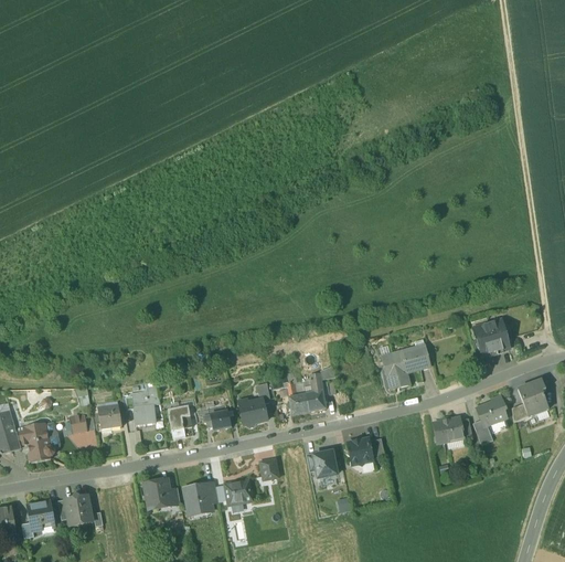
[(509,347),(501,319),(488,322),(497,350),(509,347)]
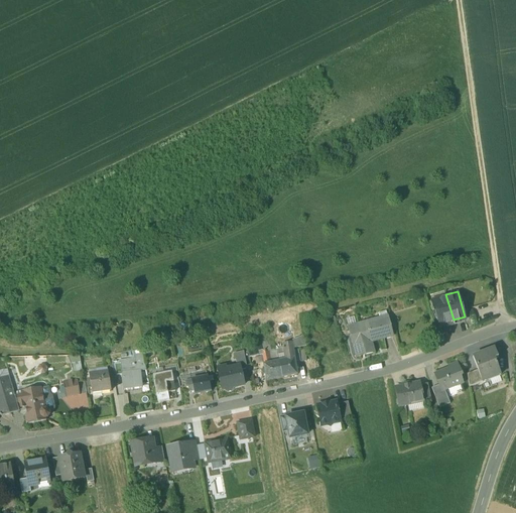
[(445,294),(432,298),(439,324),(454,319),(445,294)]
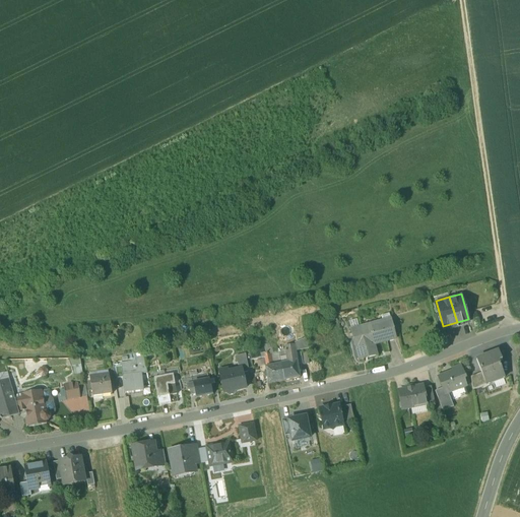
[(391,319),(351,329),(359,358),(377,352),(374,342),(395,336),(391,319)]
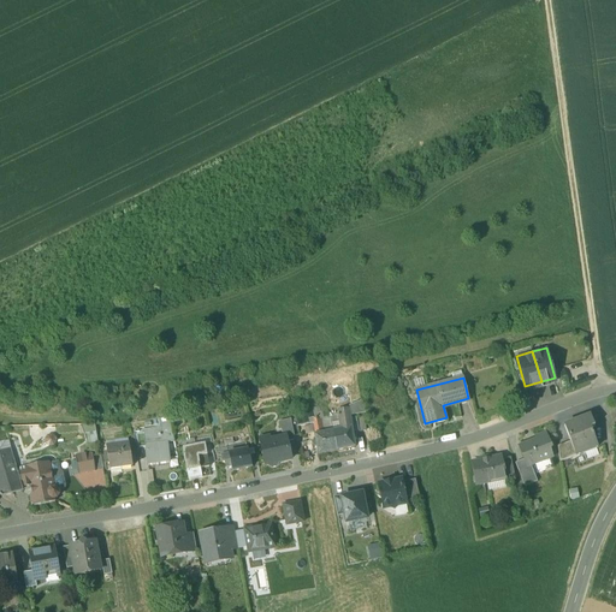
[(363,398),(350,402),(353,413),(366,410),(363,398)]
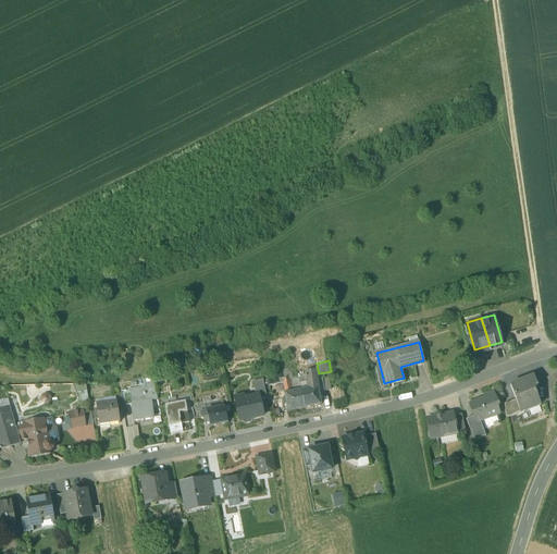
[(289,366),(274,369),(276,381),(282,380),(282,378),(289,377),(293,376),(289,366)]
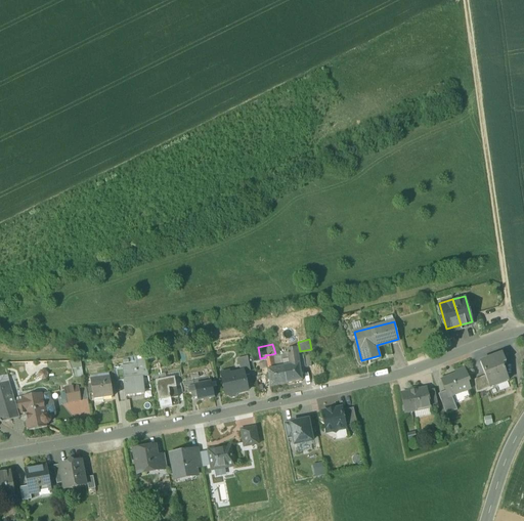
[(296,346),(288,347),(288,350),(290,357),(290,360),(298,358),(297,354),(296,346)]
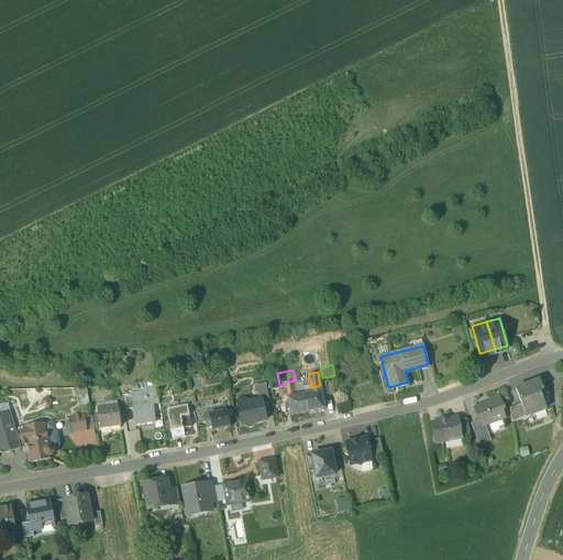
[(277,373),(269,375),(272,387),(279,385),(277,373)]
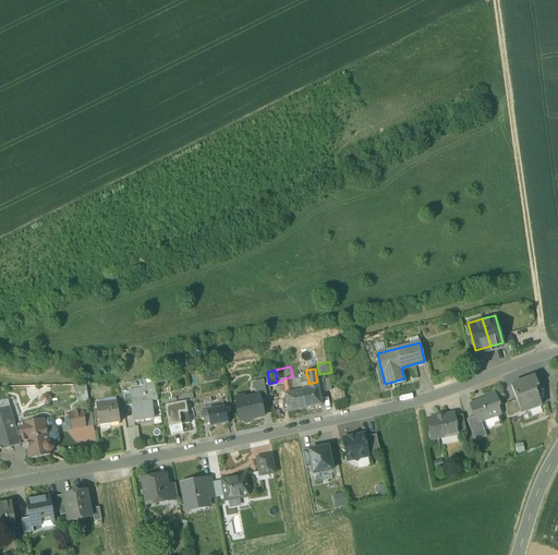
[(306,373),(299,374),(300,382),(308,381),(306,373)]
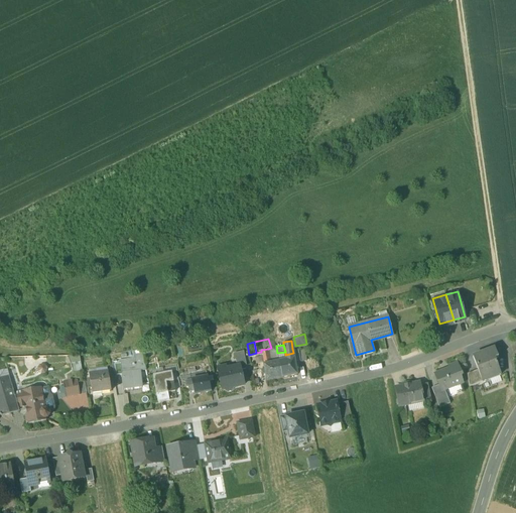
[(304,346),(297,348),(300,360),(306,358),(304,346)]
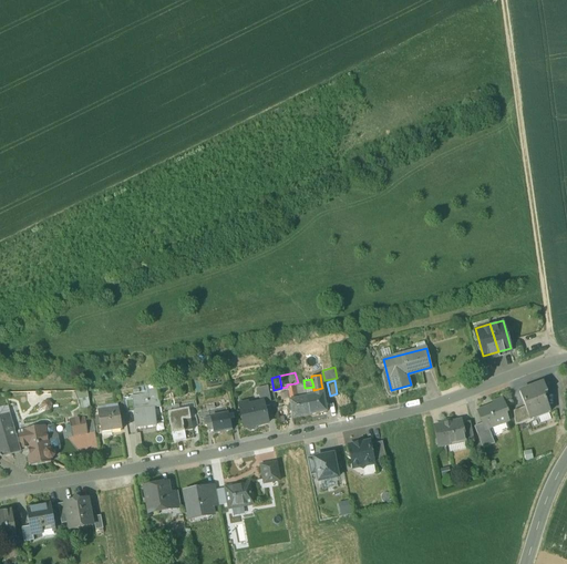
[(534,385),(529,386),(519,389),(525,403),(529,417),(550,409),(544,391),(547,390),(544,380),(534,383),(534,385)]
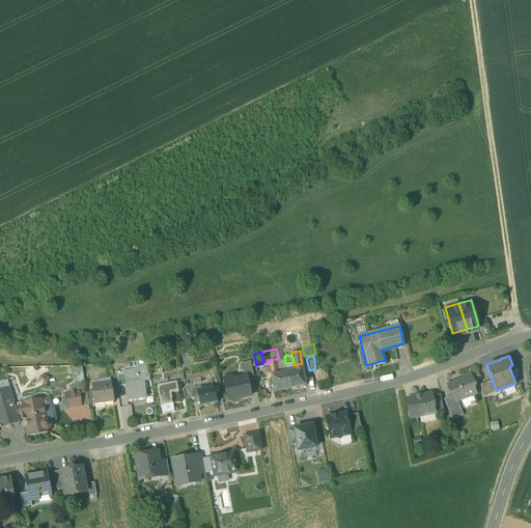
[(146,359),(137,360),(138,366),(139,371),(148,369),(146,359)]
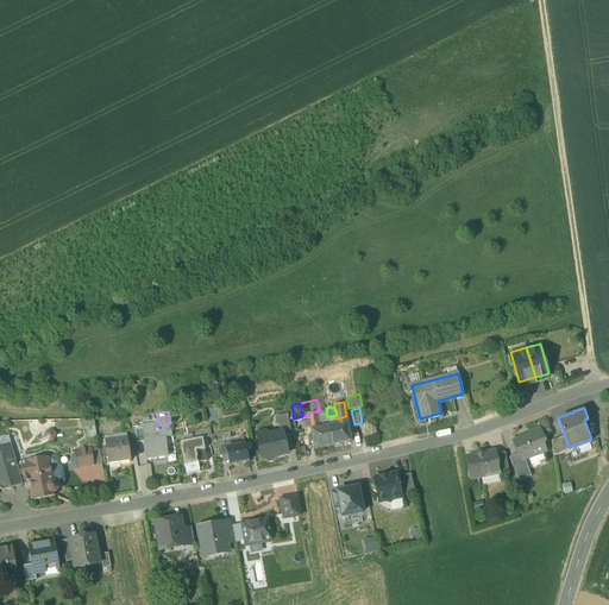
[(292,432),(288,411),(276,414),(280,429),(282,429),(283,434),(292,432)]
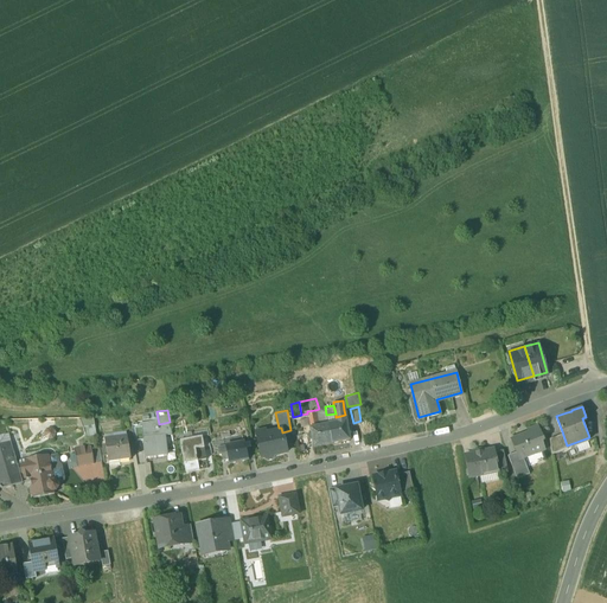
[(315,410),(307,411),(307,414),(310,425),(318,424),(315,410)]
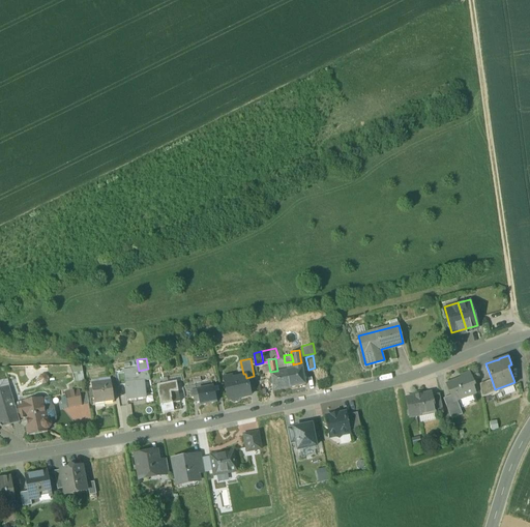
[(294,368),(287,369),(289,385),(305,382),(303,374),(306,374),(305,370),(302,370),(301,362),(293,364),(294,368)]
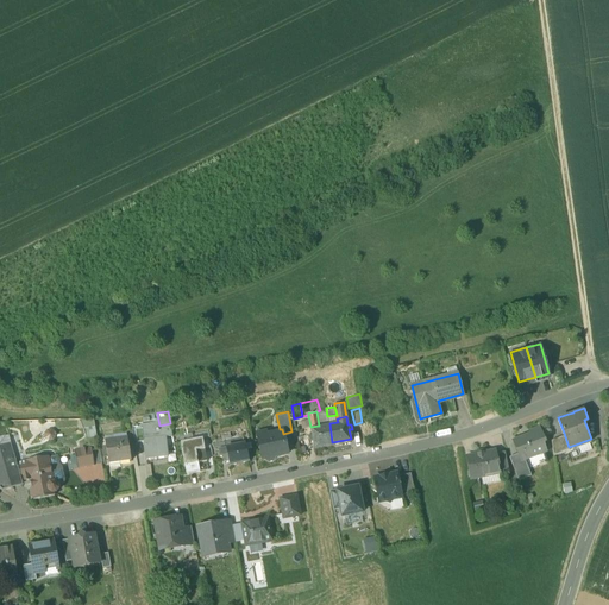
[(93,417),(85,420),(87,436),(96,434),(93,417)]
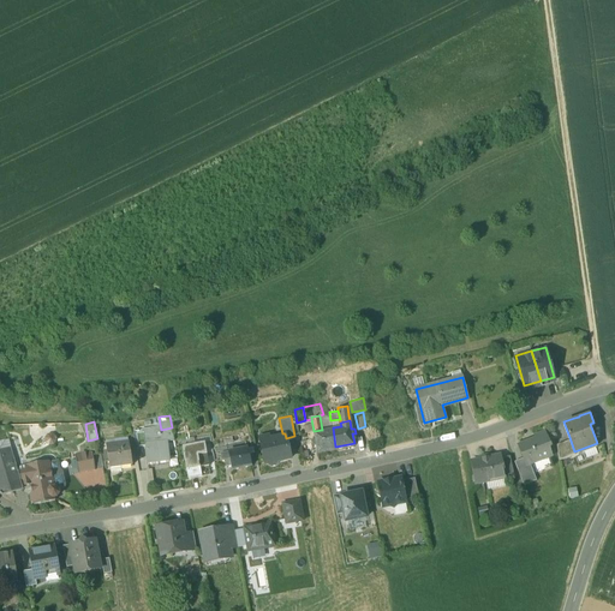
[(160,424),(145,426),(145,430),(147,441),(145,441),(147,443),(148,461),(168,459),(166,438),(173,438),(172,427),(161,430),(160,424)]
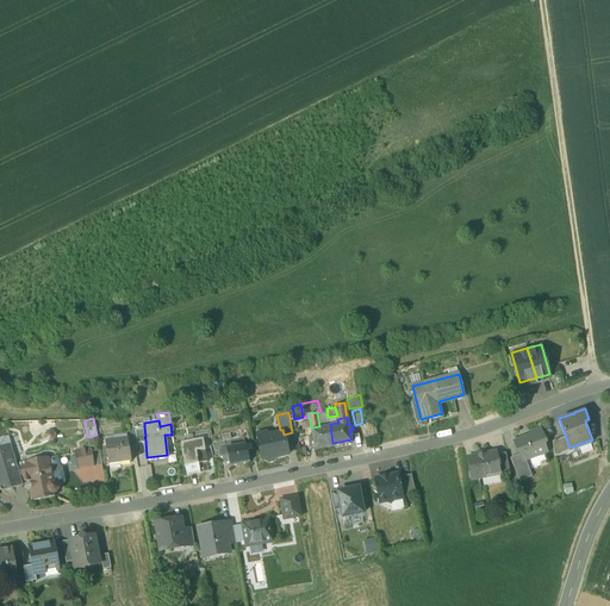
[(319,426),(311,428),(312,433),(309,433),(310,438),(313,438),(316,447),(332,443),(330,424),(319,426)]
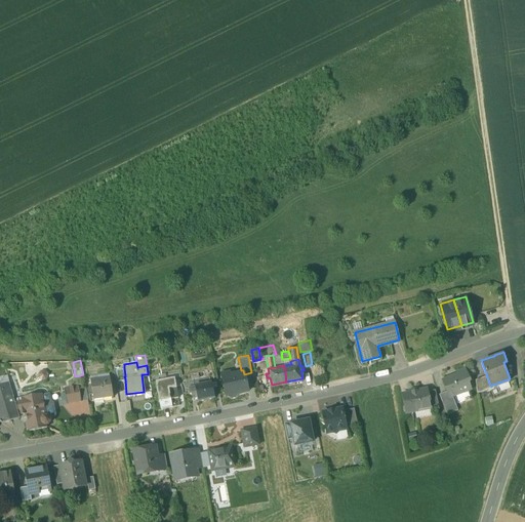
[(457,371),(442,377),(447,389),(449,395),(452,394),(471,387),(468,379),(470,378),(465,366),(456,369),(457,371)]
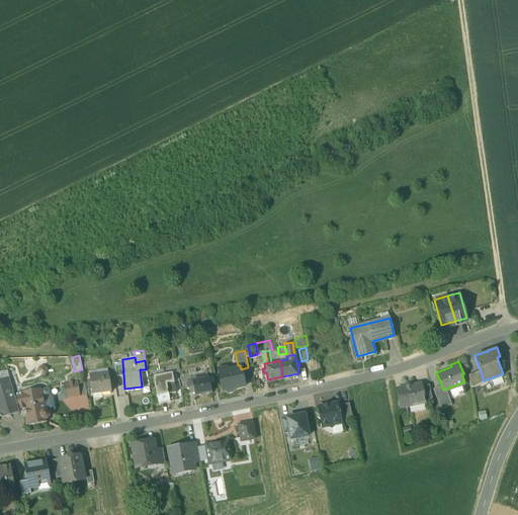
[(113,364),(107,365),(107,370),(109,377),(115,376),(113,364)]
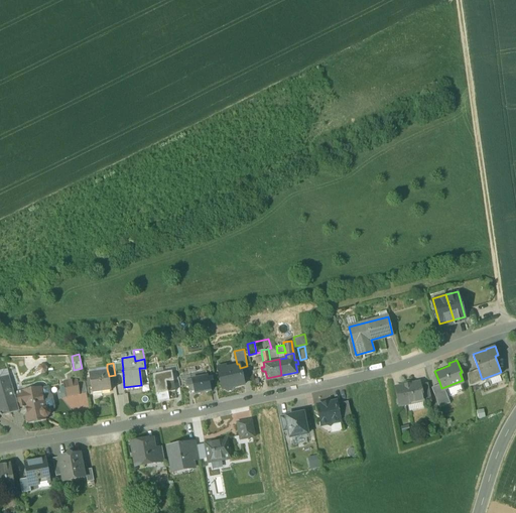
[(237,364),(219,368),(223,387),(225,387),(228,389),(232,388),(233,386),(233,385),(244,383),(240,368),(239,364),(237,364)]
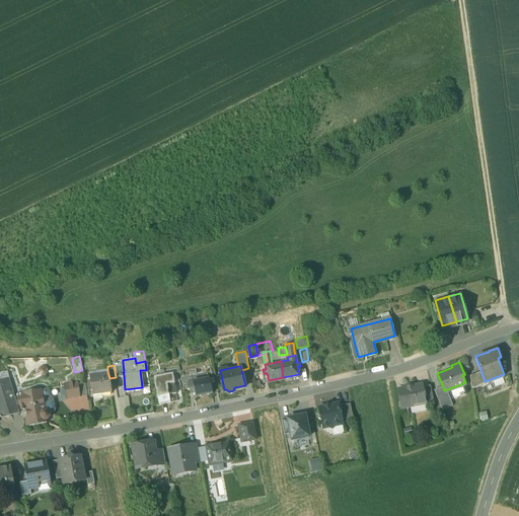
[(7,369),(0,371),(0,381),(9,379),(9,376),(7,369)]
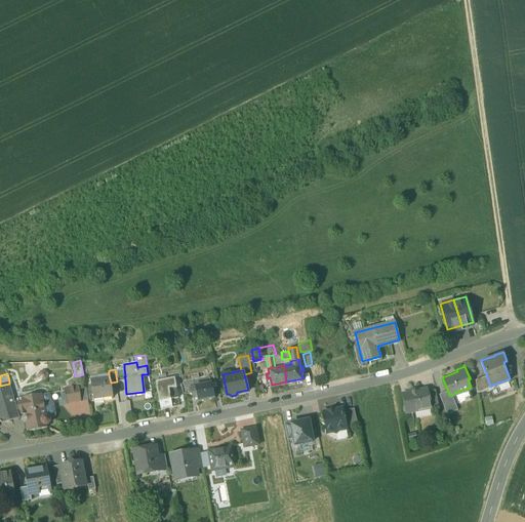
[(486,373),(475,377),(477,391),(490,386),(486,373)]
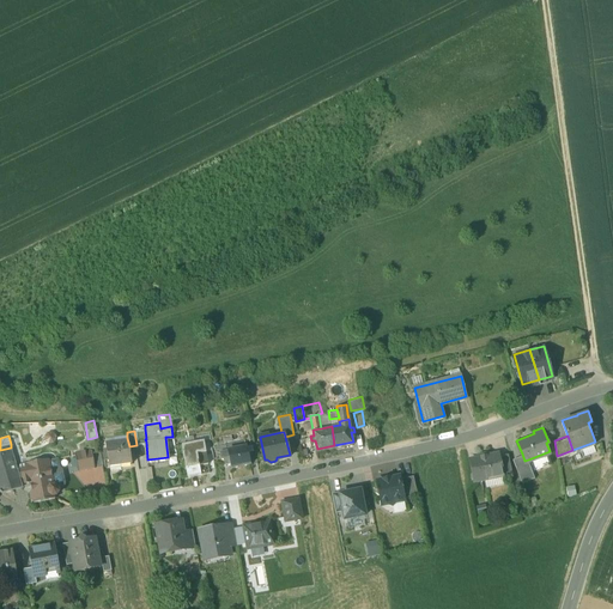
[(127,438),(107,440),(109,457),(109,460),(120,458),(120,462),(132,461),(129,446),(127,438)]
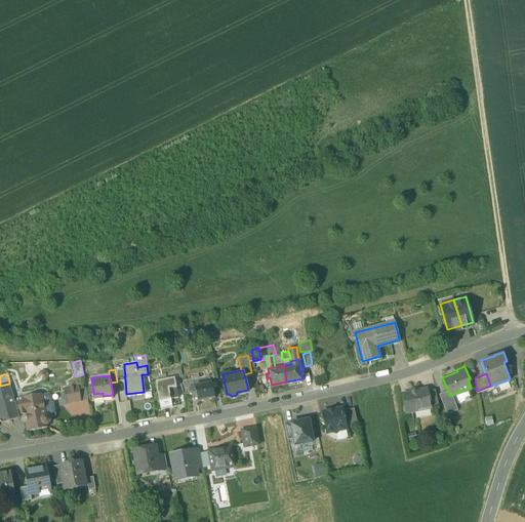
[(174,375),(155,379),(160,406),(179,403),(174,375)]
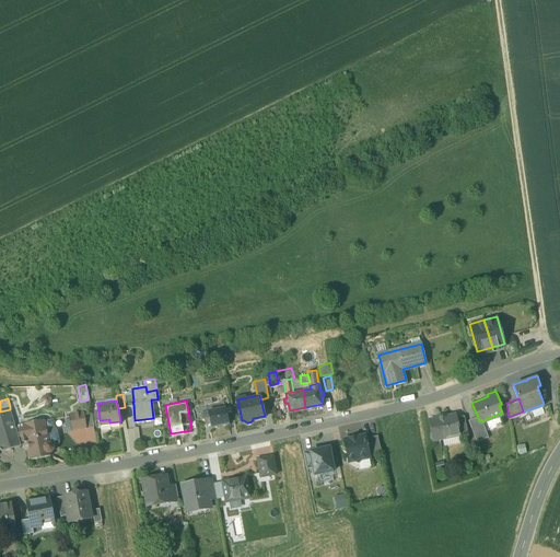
[(223,402),(201,406),(201,410),(202,417),(205,417),(206,422),(210,421),(211,426),(229,422),(226,412),(225,406),(224,406),(223,402)]
